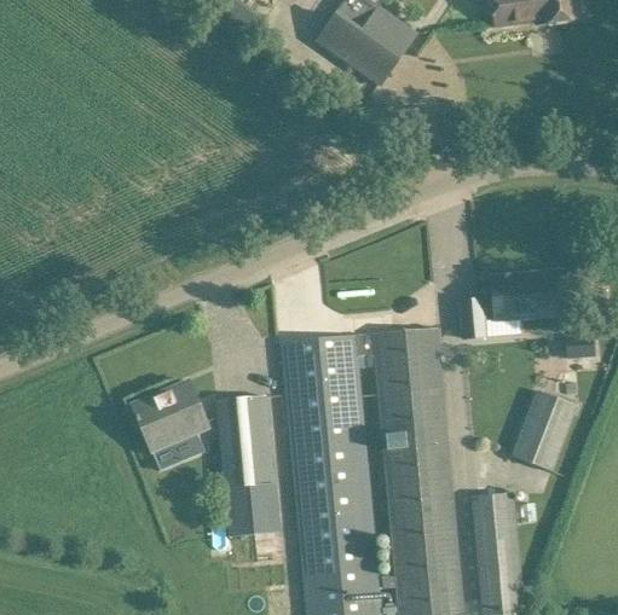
[(416,33),(370,0),(342,0),(317,38),(381,82),(416,33)]
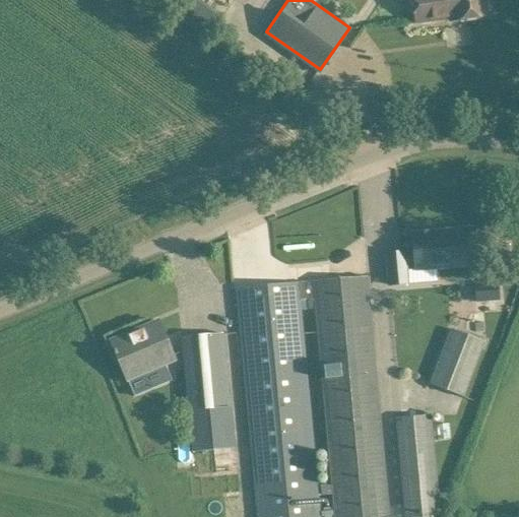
[(491,12),(491,11),(489,0),(414,0),(417,19),(458,14),(458,16),(491,12)]
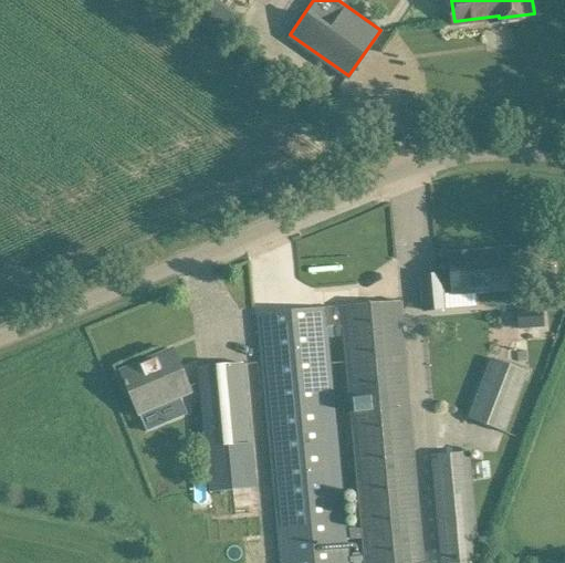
[(523,287),(522,268),(520,246),(502,248),(502,251),(489,253),(489,249),(466,251),(466,249),(461,249),(461,251),(450,252),(452,277),(441,278),(441,272),(421,274),(425,308),(446,306),(445,293),(523,287)]
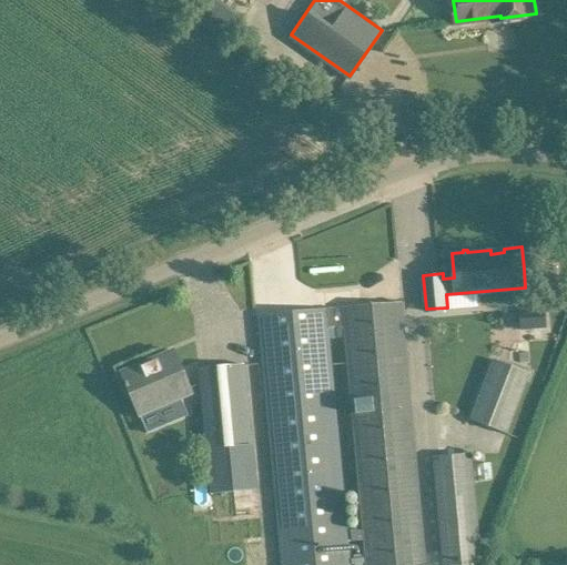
[(342,304),(344,326),(363,527),(352,528),(353,538),(348,538),(351,564),(330,339),(335,338),(334,324),(337,323),(336,305),(259,312),(282,564),(426,564),(403,322),(402,300),(342,304)]
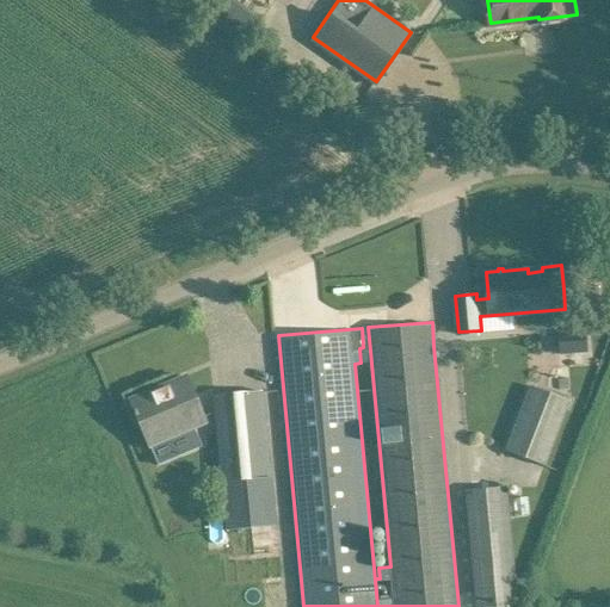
[(586,329),(558,332),(560,352),(589,350),(586,329)]
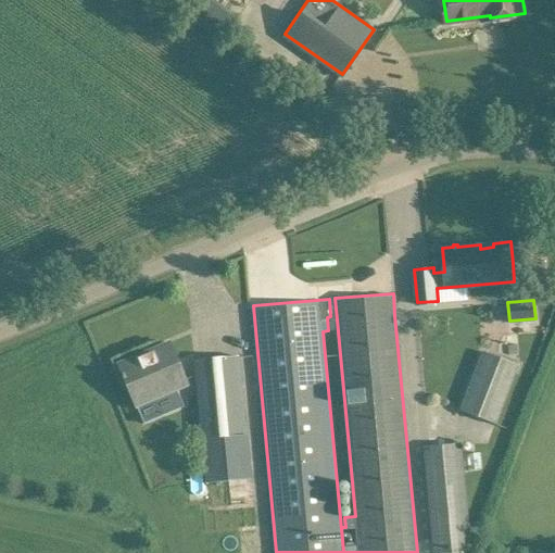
[(159,409),(154,398),(168,392),(188,384),(169,340),(168,341),(171,344),(141,357),(139,353),(118,362),(123,372),(122,373),(124,377),(125,377),(137,405),(137,404),(142,415),(159,409)]
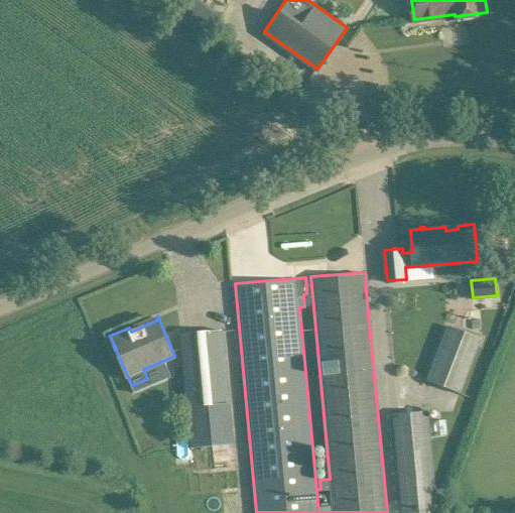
[(461,390),(482,337),(447,324),(427,378),(461,390)]
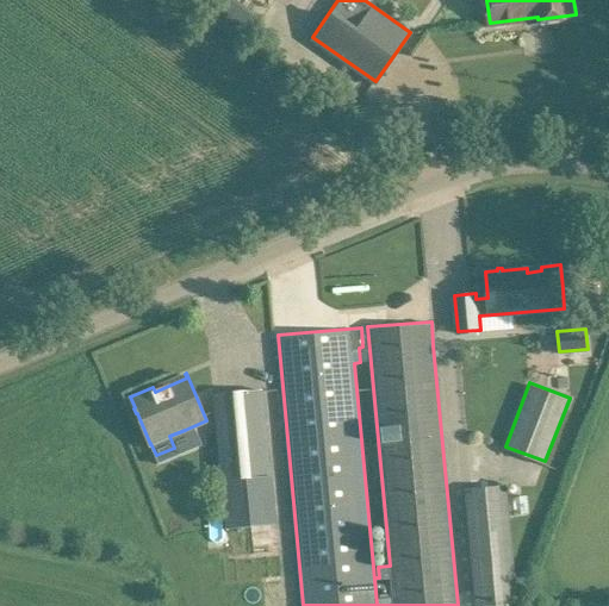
[(275,524),(271,474),(262,388),(215,393),(228,529),(275,524)]
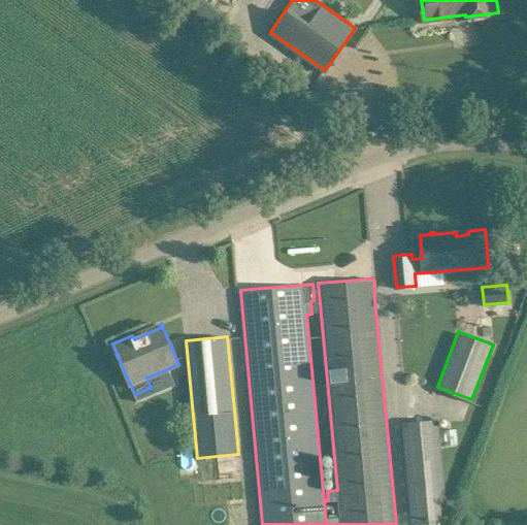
[(416,524),(440,524),(441,522),(445,522),(436,421),(402,423),(408,509),(410,509),(410,524),(416,524),(417,524),(416,524)]
